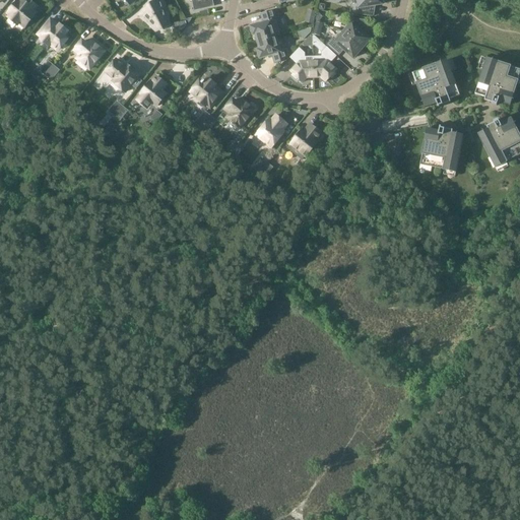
[(23,28),(36,14),(31,11),(36,7),(28,1),(25,4),(21,1),(20,2),(17,0),(6,14),(9,16),(7,18),(16,25),(18,23),(23,28)]
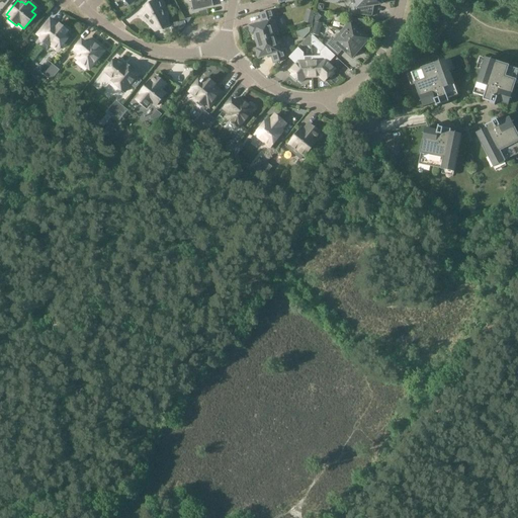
[(190,0),(191,3),(196,2),(198,10),(207,8),(207,5),(212,4),(210,0),(190,0)]
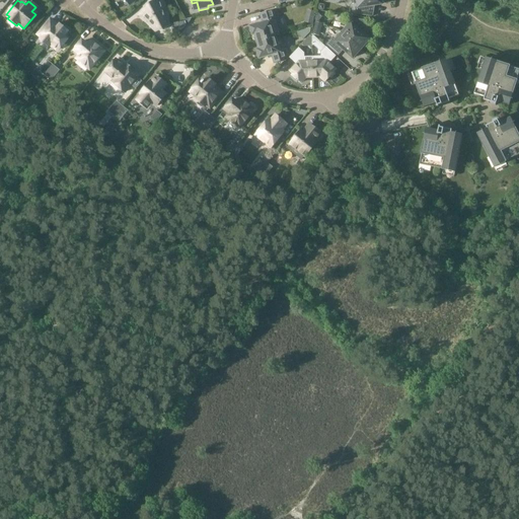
[(357,0),(359,8),(356,8),(357,14),(373,16),(374,10),(372,9),(373,6),(382,4),(381,0),(357,0)]
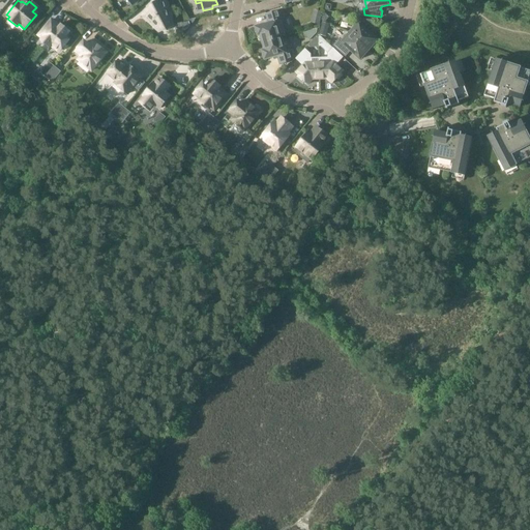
[(143,16),(149,23),(151,21),(159,31),(170,27),(165,10),(167,8),(160,1),(143,16)]
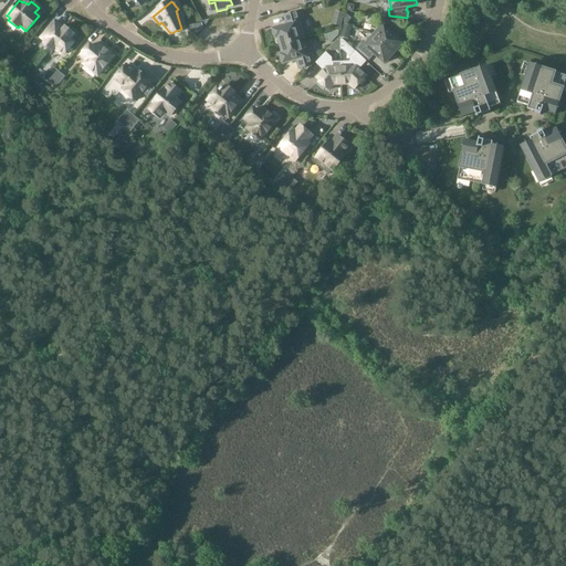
[(279,38),(281,45),(305,39),(297,12),(284,16),(286,25),(273,30),(275,38),(279,38)]
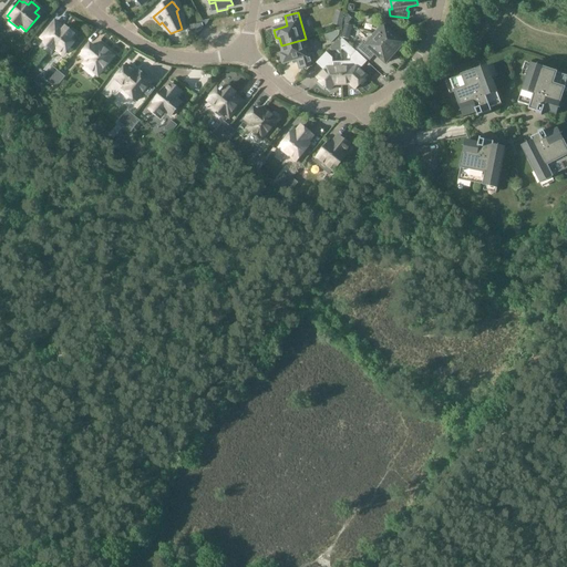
[(384,22),(373,34),(395,54),(401,49),(400,48),(403,43),(397,37),(398,30),(399,30),(400,23),(384,20),(384,22)]
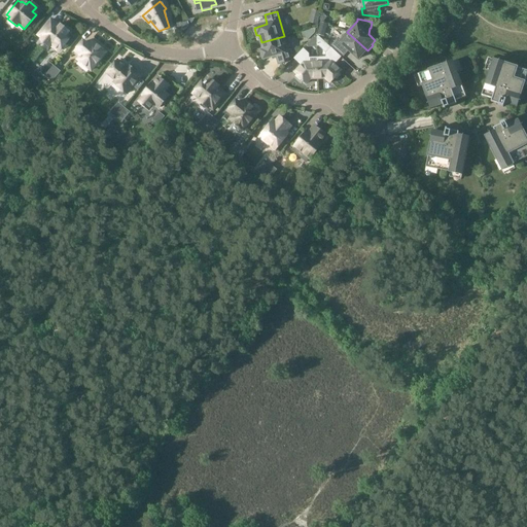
[(68,33),(59,26),(57,29),(53,26),(54,25),(49,22),(38,36),(41,38),(39,40),(47,47),(51,43),(59,49),(66,41),(63,38),(68,33)]
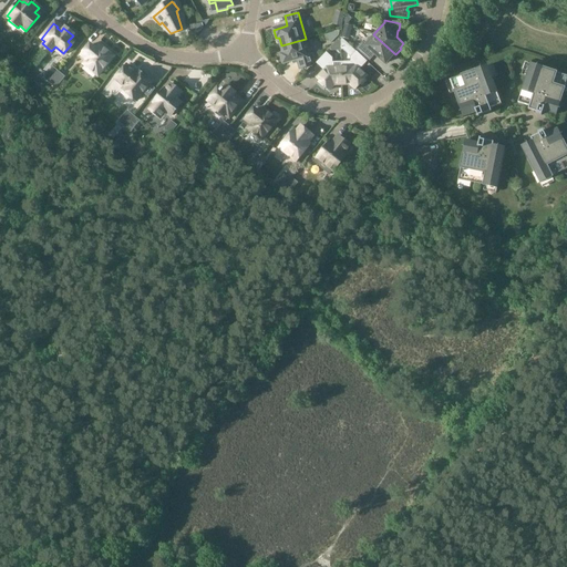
[(204,26),(195,28),(197,35),(200,34),(204,30),(204,26)]
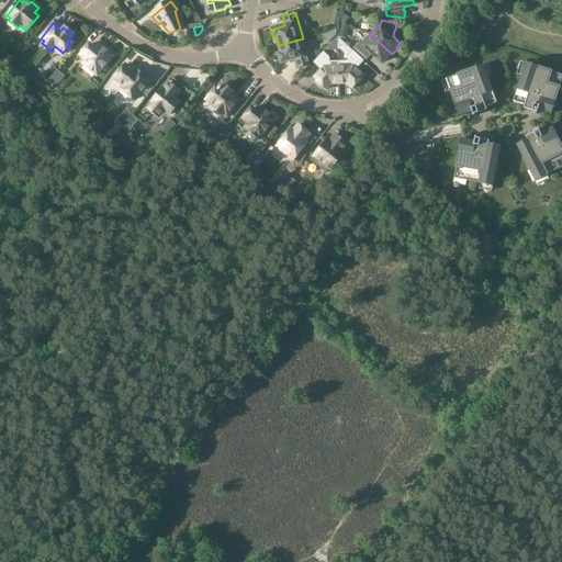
[(321,35),(328,43),(336,35),(337,31),(321,35)]
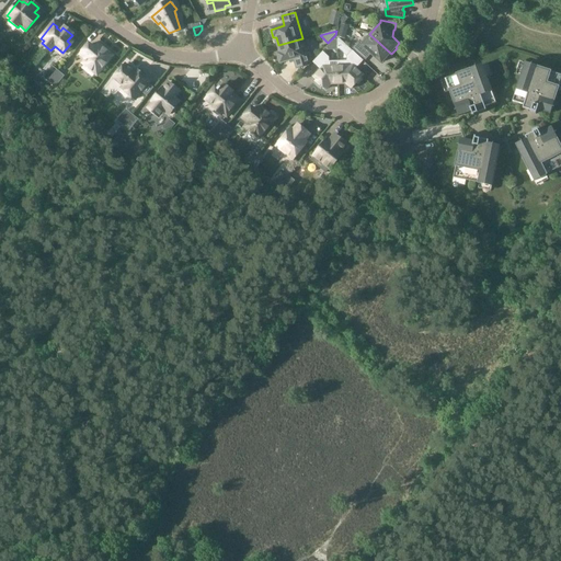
[(386,60),(391,54),(369,34),(361,44),(358,42),(353,48),(366,60),(370,54),(381,63),(385,59),(386,60)]
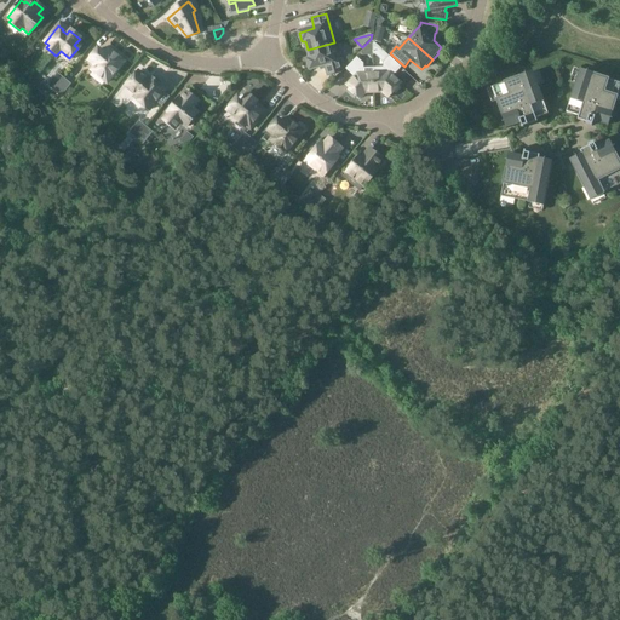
[(339,59),(334,42),(308,50),(310,59),(308,61),(306,64),(308,67),(310,69),(310,70),(325,65),(328,76),(337,74),(344,65),(342,58),(339,59)]
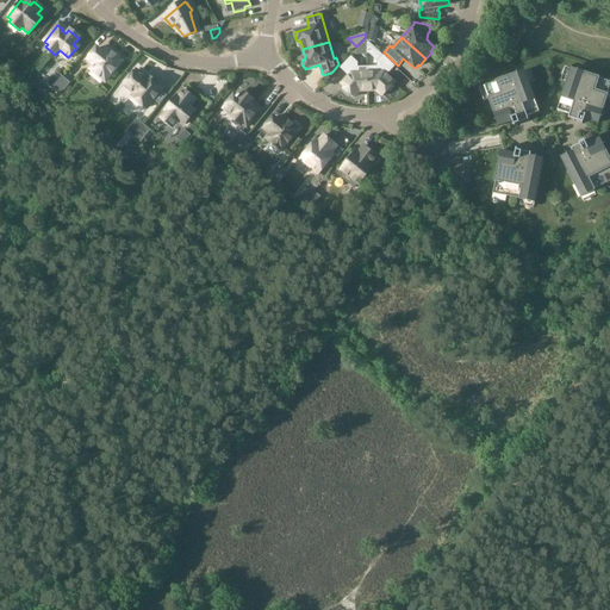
[(355,55),(367,55),(367,43),(365,42),(355,51),(355,55)]
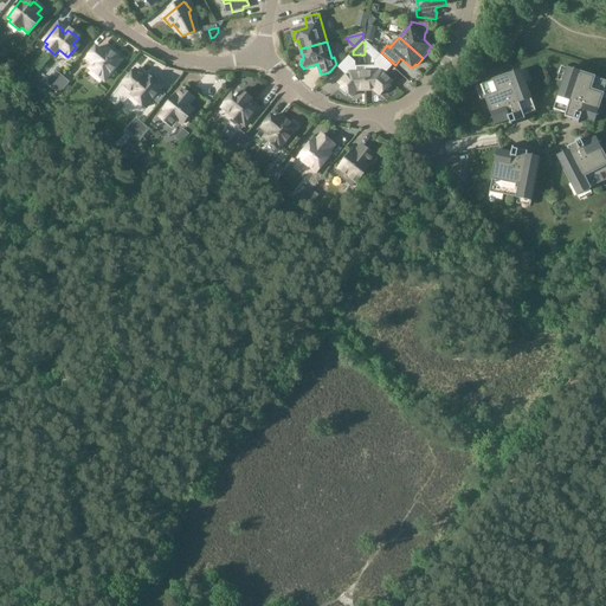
[(101,55),(94,50),(85,60),(83,63),(89,68),(88,70),(103,82),(118,64),(110,58),(113,55),(105,49),(101,55)]
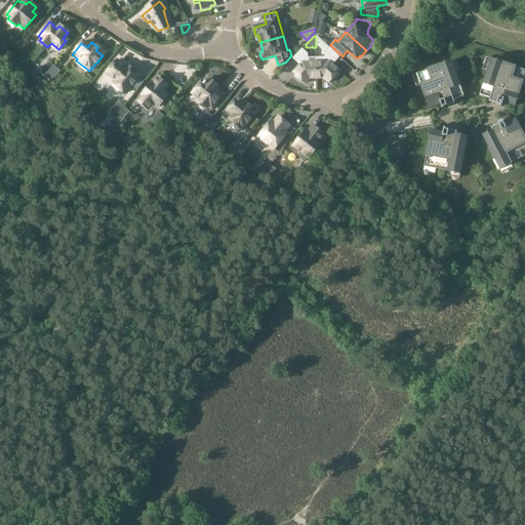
[(325,57),(316,57),(317,78),(324,78),(329,83),(333,78),(335,80),(339,75),(338,74),(339,72),(332,65),(339,57),(330,48),(325,53),(325,57)]
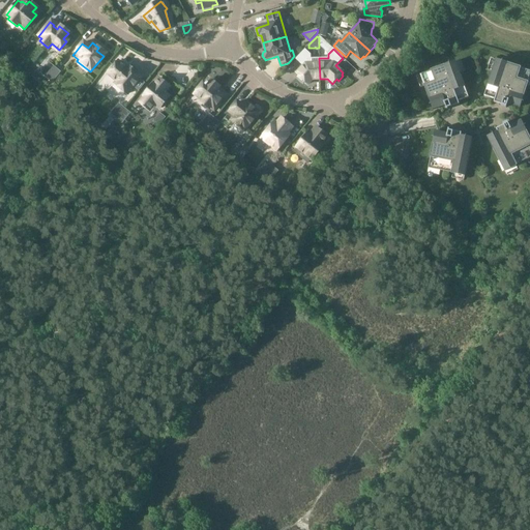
[(313,79),(320,79),(319,58),(311,58),(311,55),(304,50),(296,59),(303,66),(296,74),(298,76),(297,77),(301,82),(303,80),(307,84),(313,79)]
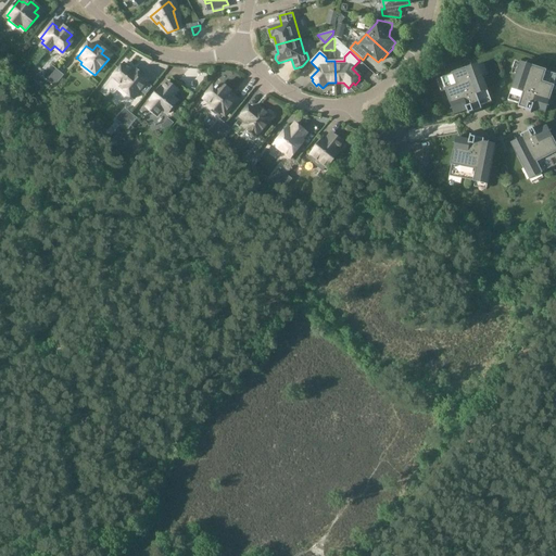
[(555,78),(555,74),(520,63),(508,101),(520,104),(519,108),(527,110),(526,112),(531,113),(533,109),(545,113),(555,78)]
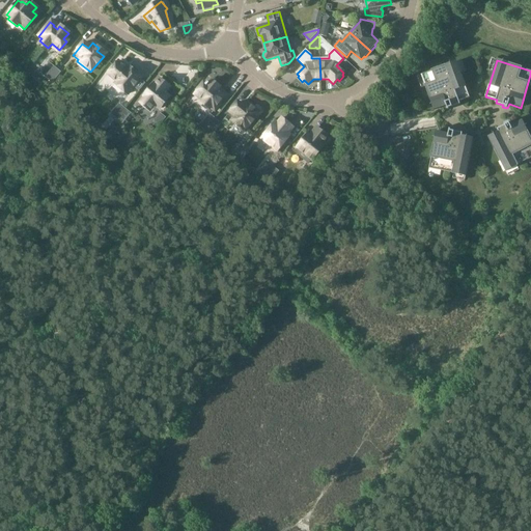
[(115,84),(128,94),(140,79),(134,74),(136,72),(130,66),(128,68),(118,61),(110,72),(119,79),(115,84)]
